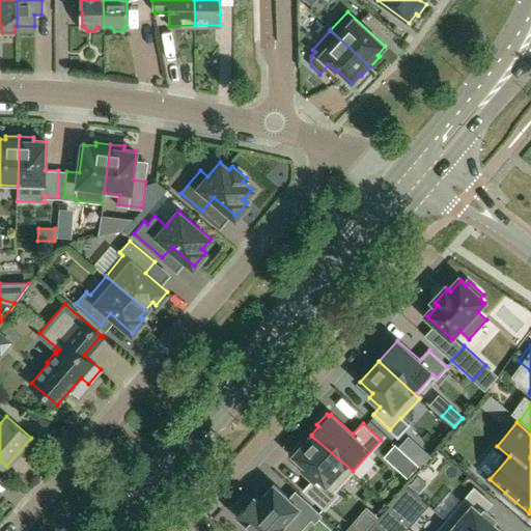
[(301,442),(290,453),(306,467),(303,471),(313,480),(304,490),(325,508),(338,494),(335,491),(353,471),(311,436),(303,444),(301,442)]
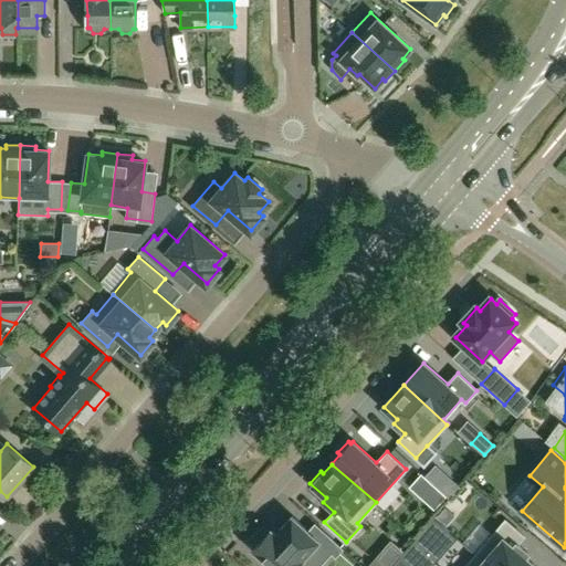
[(253,549),(270,565),(296,565),(305,557),(315,565),(321,565),(332,554),(336,557),(344,549),(320,526),(313,534),(292,516),(276,534),(272,530),(253,549)]
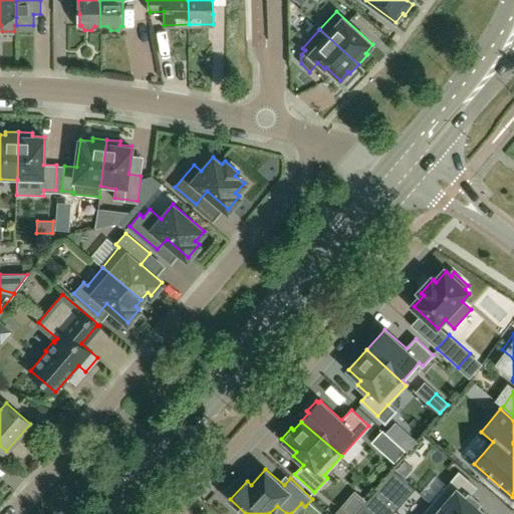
[(394,470),(363,505),(374,513),(393,513),(397,509),(391,504),(410,483),(394,470)]
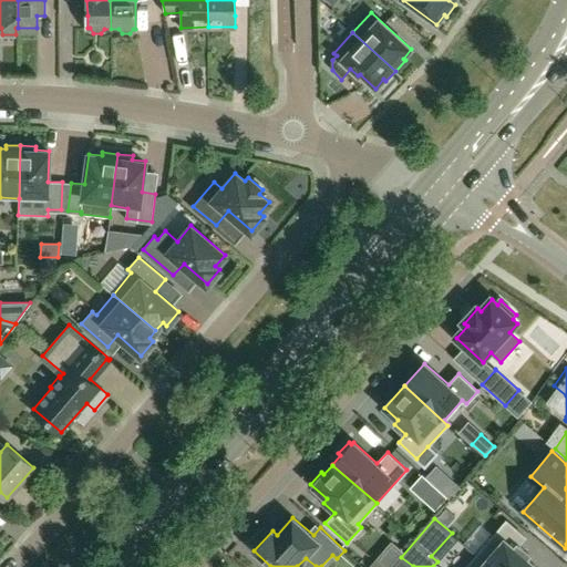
[(506,521),(477,555),(492,566),(536,566),(526,558),(531,554),(518,544),(525,536),(506,521)]
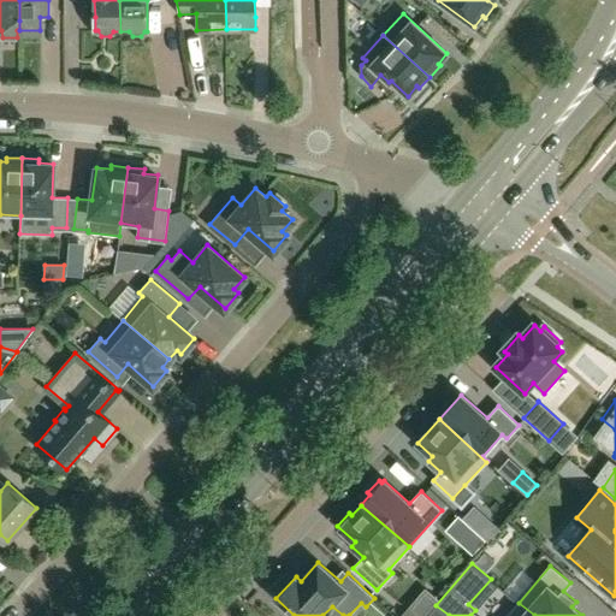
[(534,615),(519,603),(507,615),(534,615)]
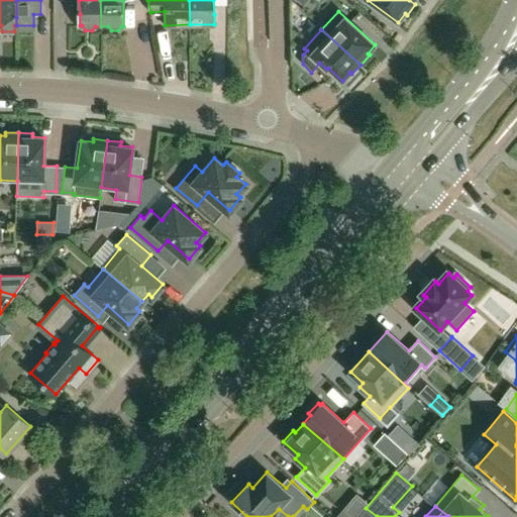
[(377,516),(366,508),(357,516),(377,516)]
